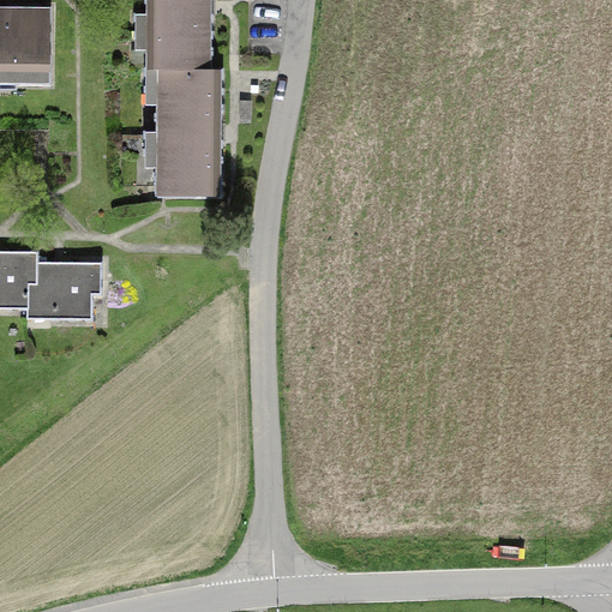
[(144,67),(209,67),(210,13),(173,13),(173,0),(143,0),(144,12),(133,12),(133,36),(144,36),(144,67)]
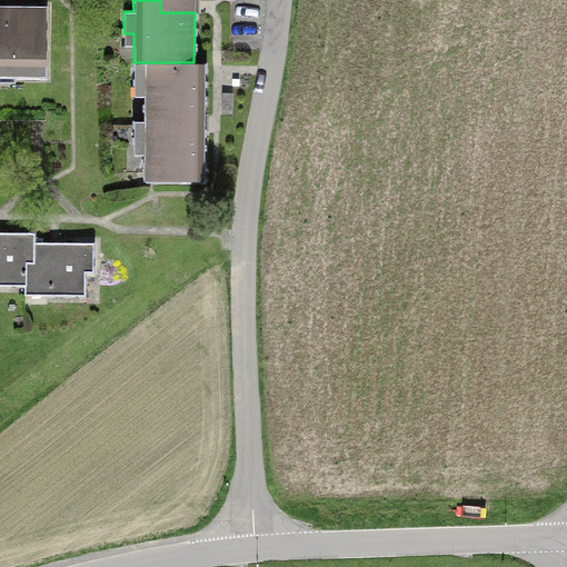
[(0,66),(10,67),(10,77),(43,77),(45,6),(0,5),(0,66)]
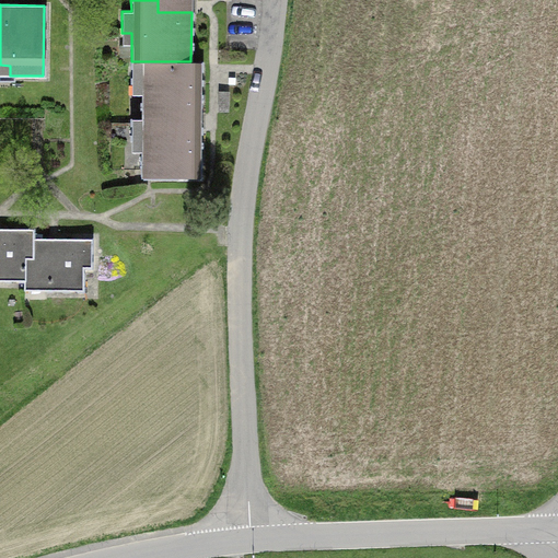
[(190,61),(131,61),(131,82),(141,82),(141,118),(132,118),(132,140),(142,140),(142,177),(200,178),(200,127),(166,127),(166,113),(200,113),(200,61),(190,61)]
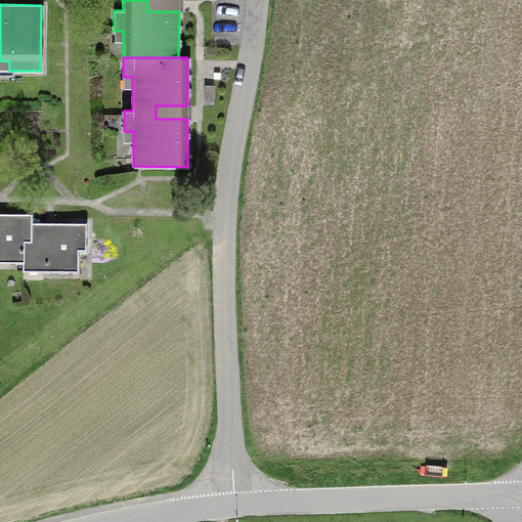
[(0,262),(25,262),(25,213),(0,212),(0,262)]
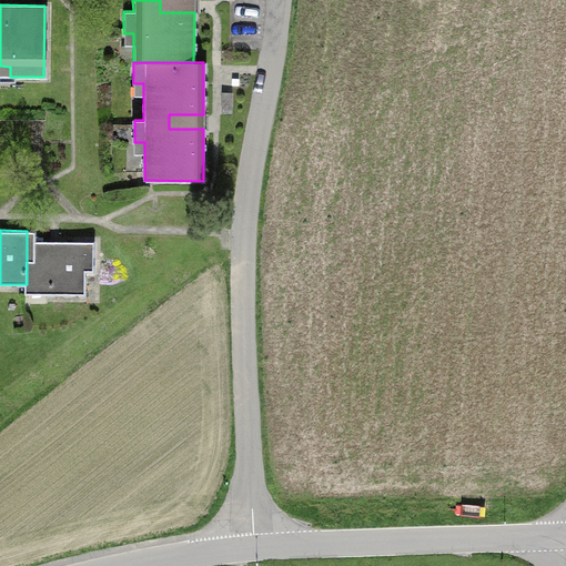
[(27,231),(27,284),(46,285),(46,294),(83,294),(83,271),(91,271),(92,241),(32,240),(32,231),(27,231)]
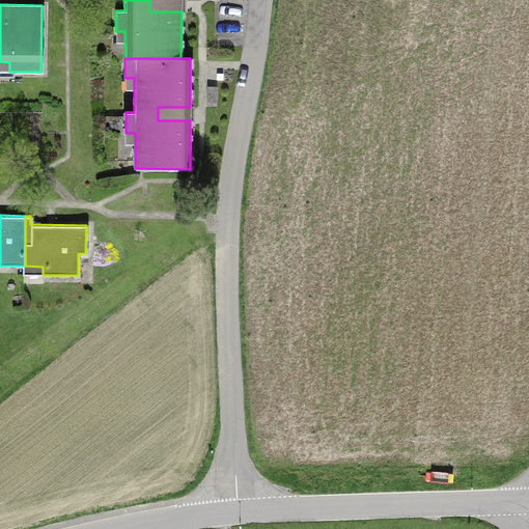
All buildings are outlined.
